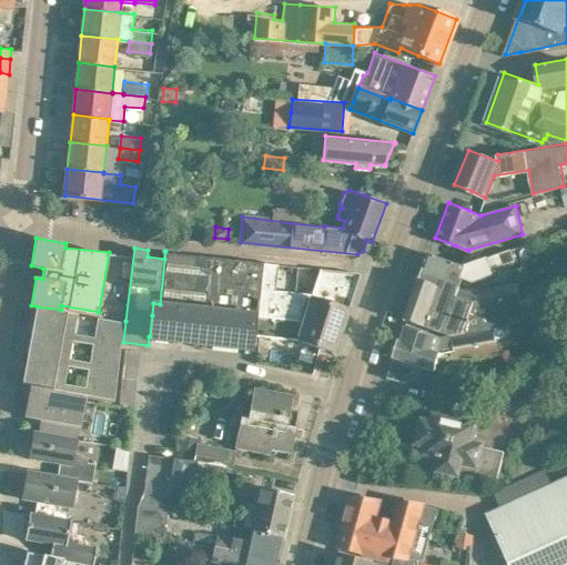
[(423,273),(444,280),(461,286),(463,278),(475,282),(496,275),(492,265),(514,258),(510,250),(466,264),(451,259),(429,252),(423,273)]
